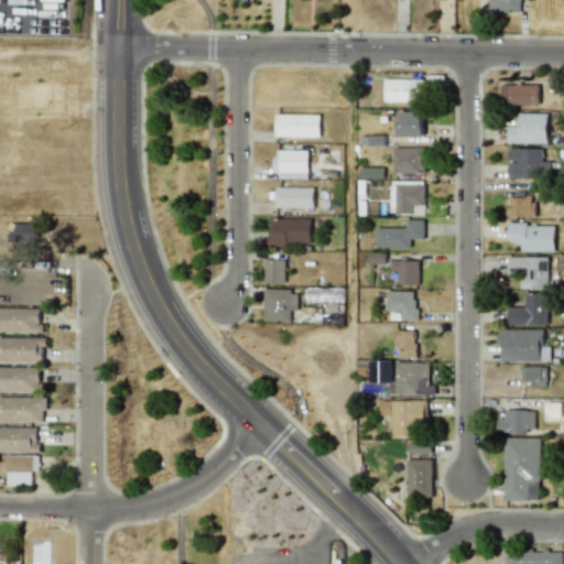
[(520,0),(489,0),(489,13),(520,12),(520,0)]
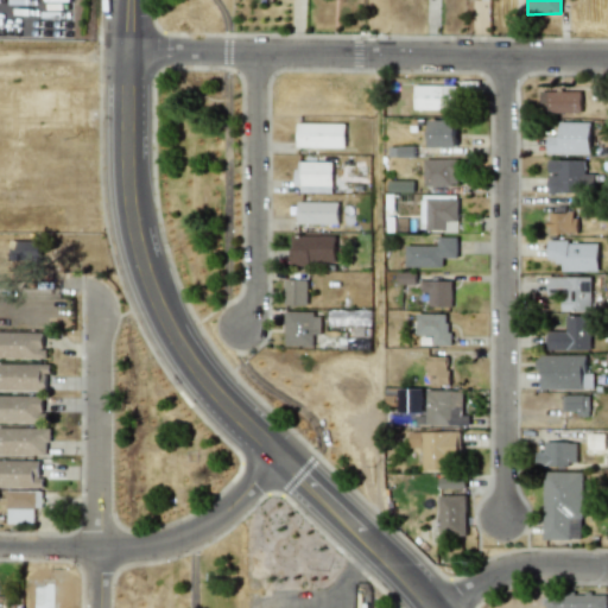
[(456,86),(415,86),(415,109),(456,111),(456,86)]
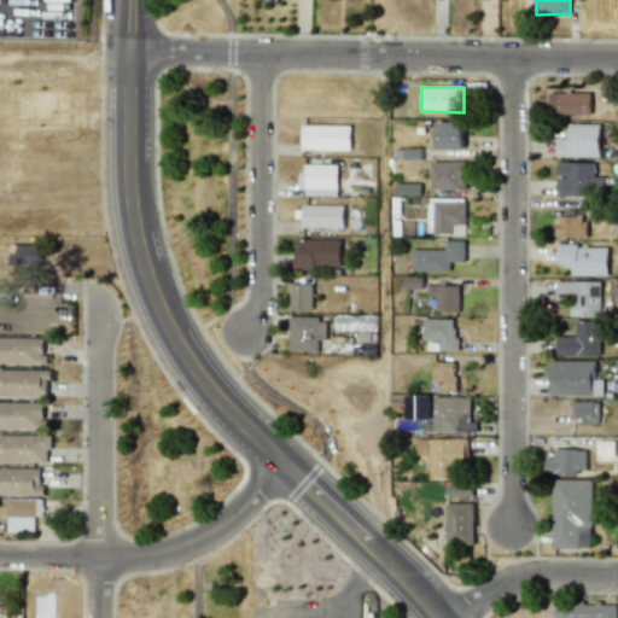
[(590,93),(557,93),(558,115),(590,115),(590,93)]
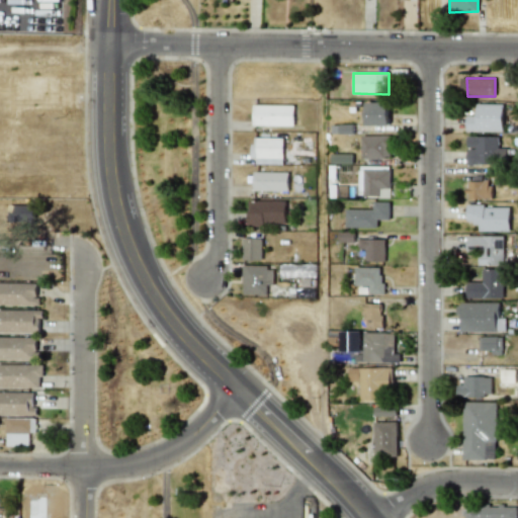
[(389,125),(389,102),(366,102),(366,125),(389,125)]
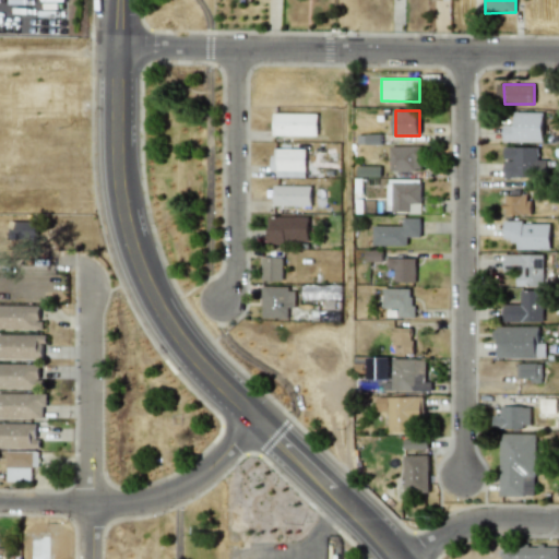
[(542,142),(543,113),(514,111),(514,125),(503,125),(503,141),(542,142)]
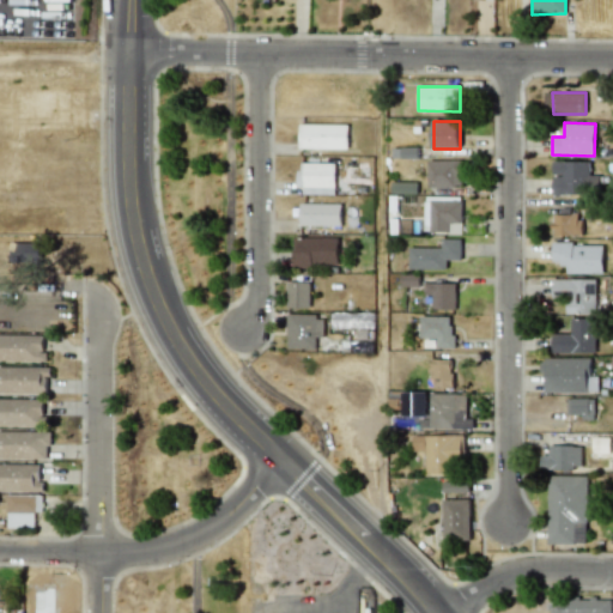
[(349,125),(299,123),(299,149),(347,150),(349,125)]
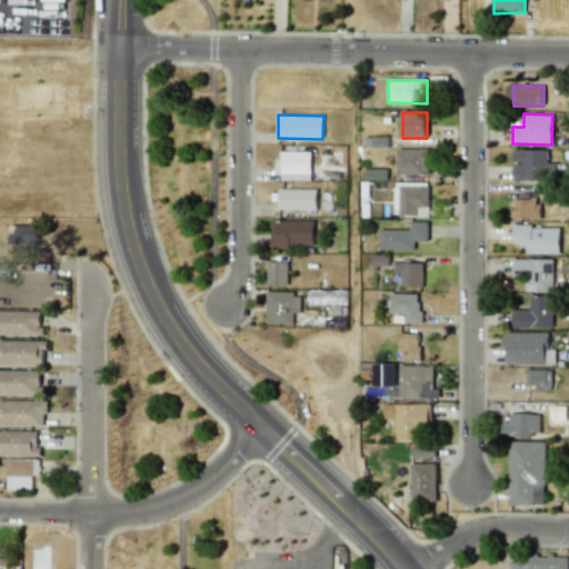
[(398,175),(428,173),(428,149),(397,149),(398,175)]
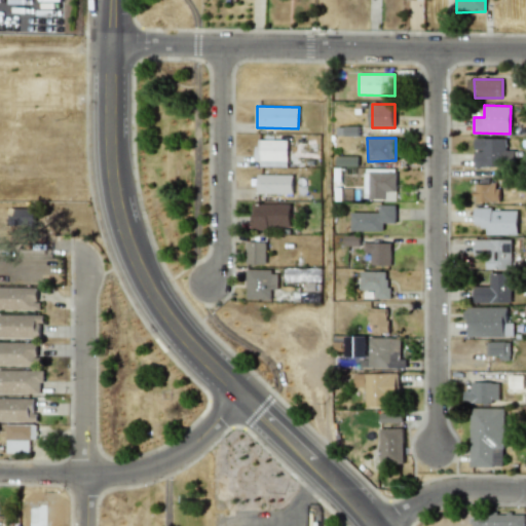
[(474,166),(514,167),(515,151),(505,150),(505,139),(475,139),(474,166)]
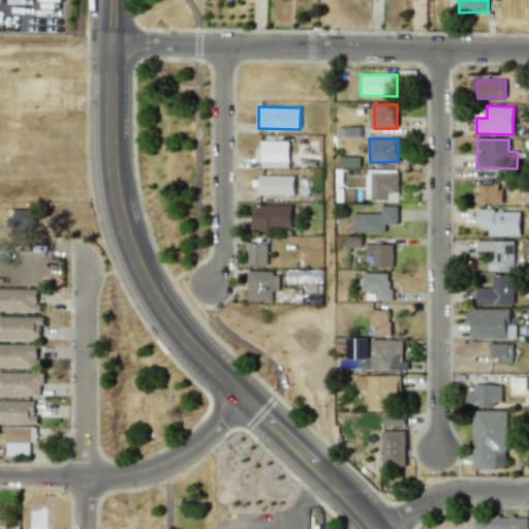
[(258,167),(289,167),(289,141),(258,141),(258,167)]
